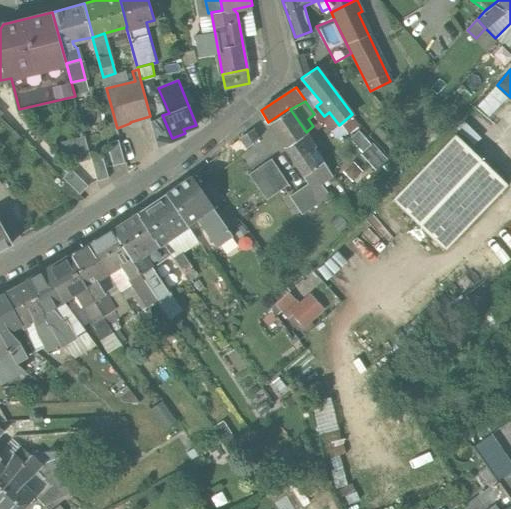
[(289,108),(268,122),(284,145),(306,132),(290,109),(289,108)]
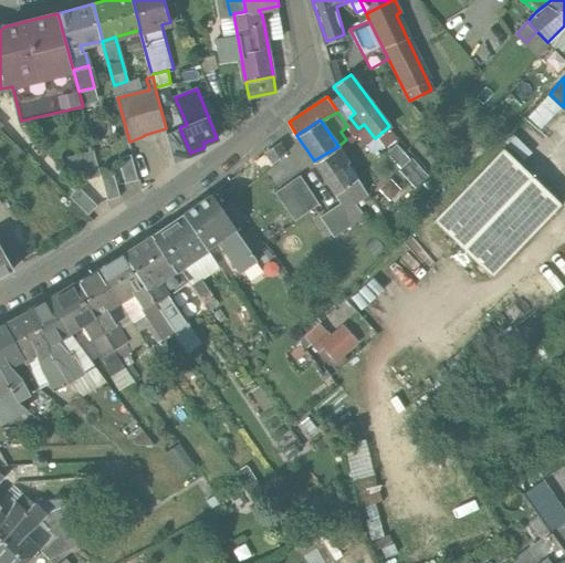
[(375,138),(364,124),(358,128),(355,131),(367,145),(375,138)]
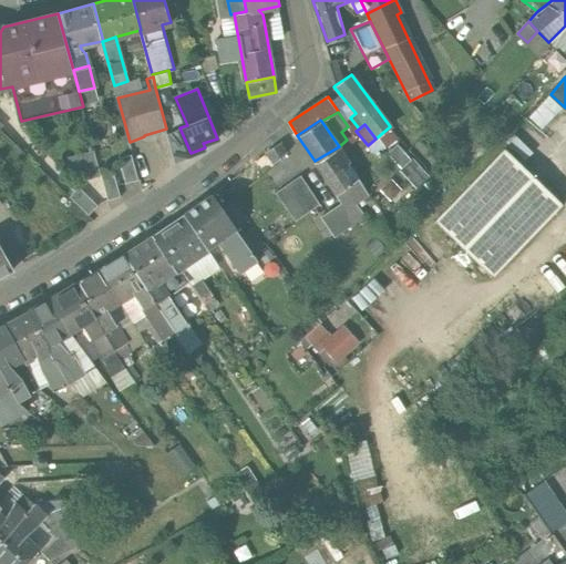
[(191,153),(179,127),(167,133),(175,163),(192,156),(191,153)]
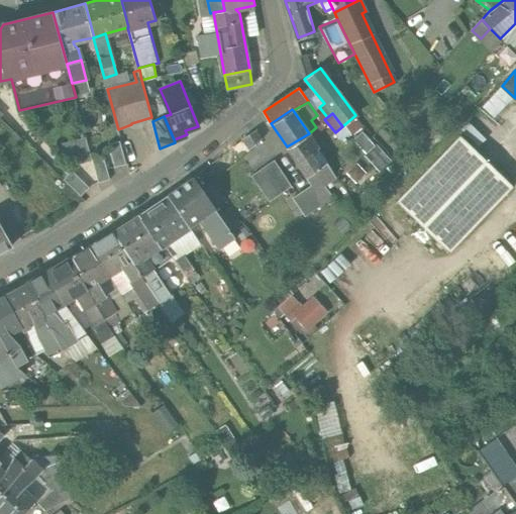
[(368,151),(378,142),(366,129),(356,138),(368,151)]
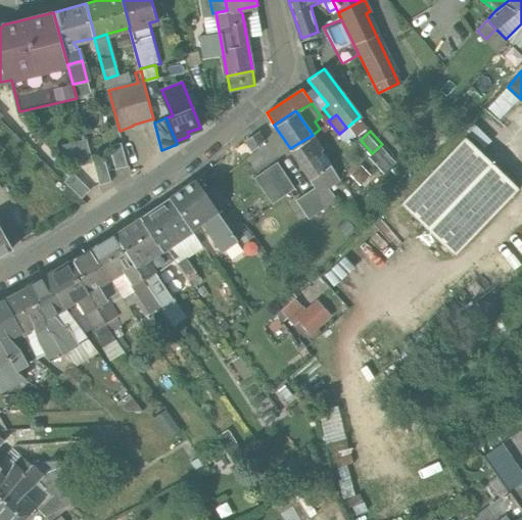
[(258,132),(246,141),(253,151),(259,147),(258,145),(266,140),(258,132)]
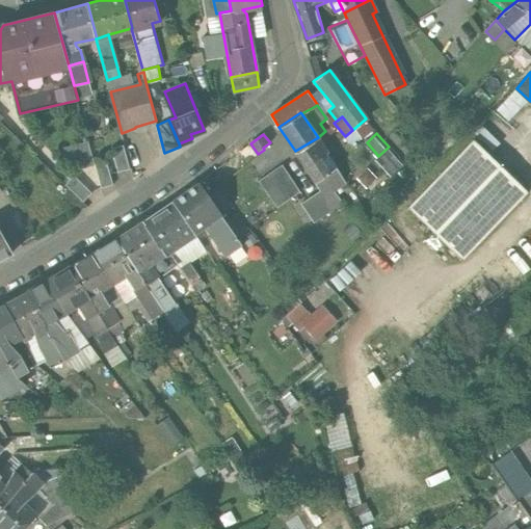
[(345,176),(318,137),(295,151),(320,191),(324,197),(335,190),(346,183),(343,178),(345,176)]
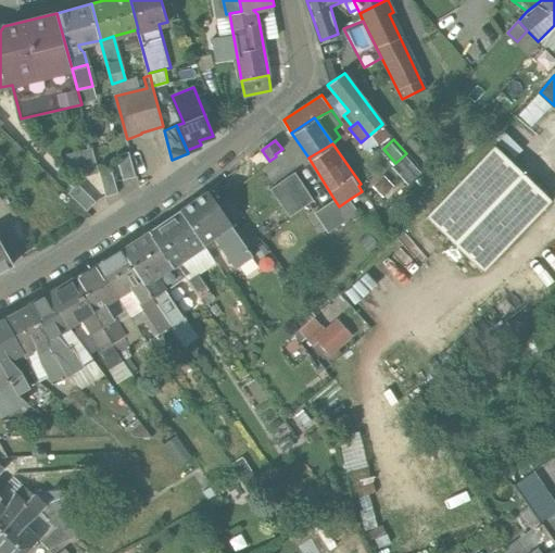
[(493,146),(427,216),(483,271),(551,200),(493,146)]
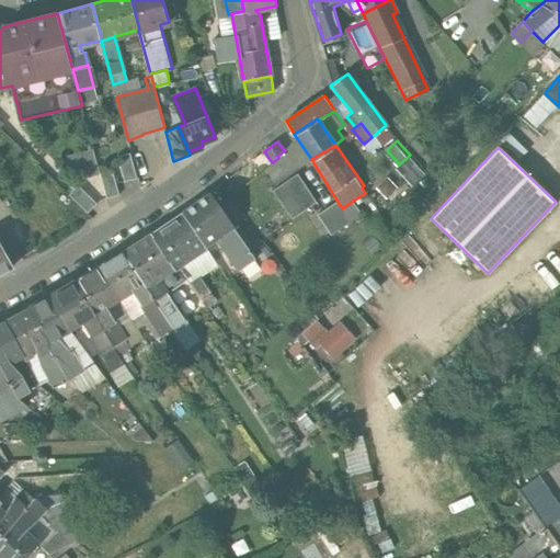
[(94,149),(69,156),(75,180),(101,173),(94,149)]
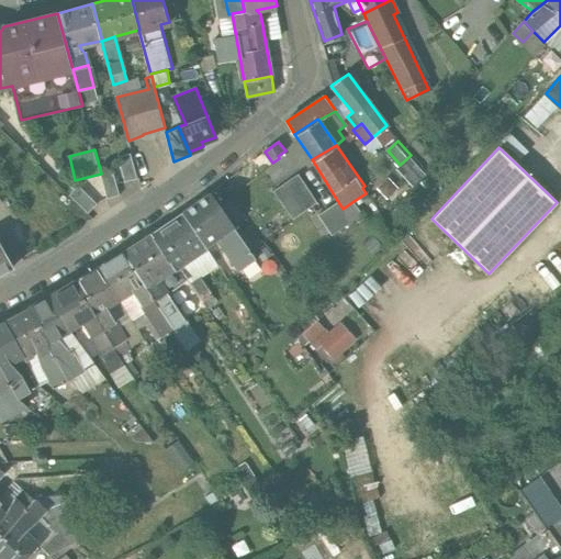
[(124,180),(139,176),(133,149),(118,154),(124,180)]
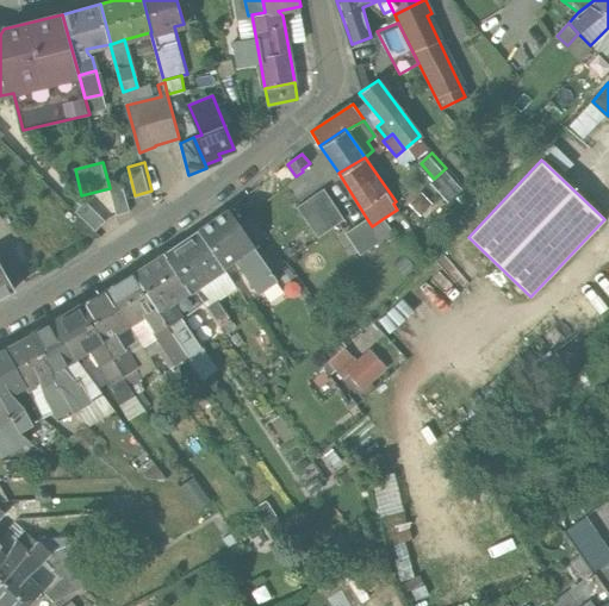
[(445,194),(457,186),(447,170),(435,179),(445,194)]
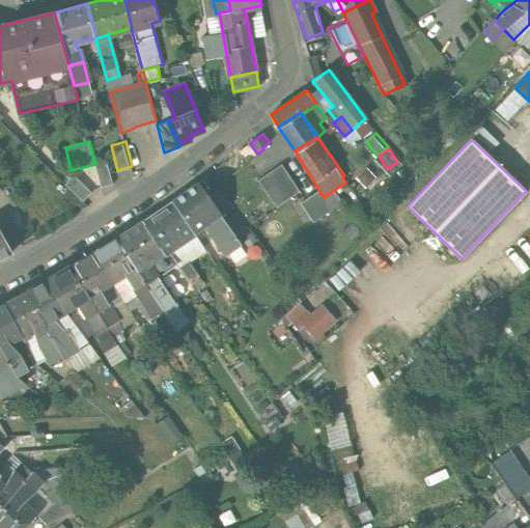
[(103,185),(115,182),(109,157),(96,160),(103,185)]
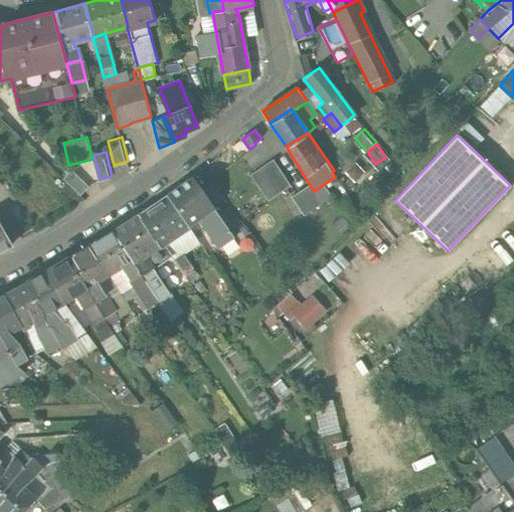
[(275,160),(251,177),(269,201),(290,186),(275,160)]
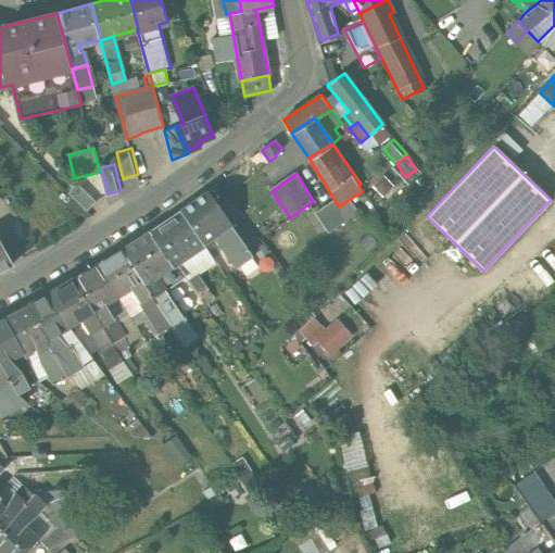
[(83,180),(73,190),(86,203),(96,195),(83,180)]
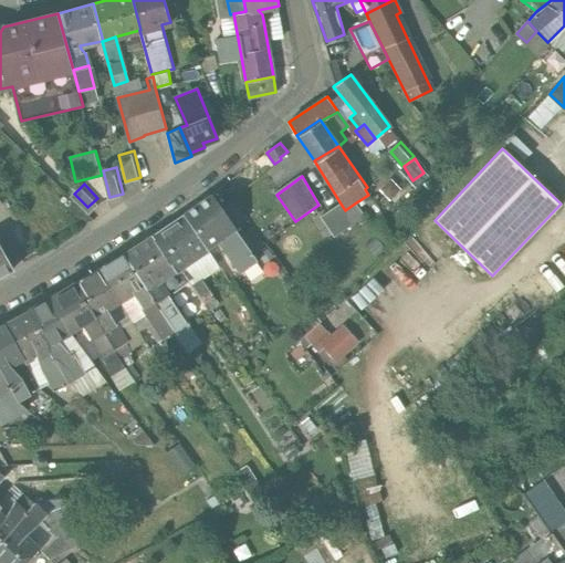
[(241,238),(234,229),(211,196),(185,214),(208,248),(219,240),(241,273),(258,261),(241,238)]
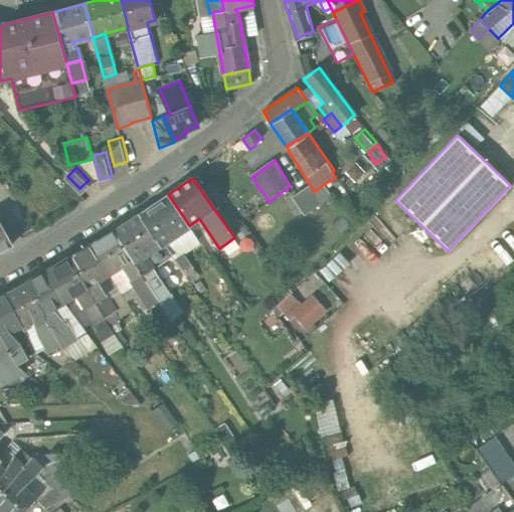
[(324,184),(314,191),(310,185),(299,193),(312,211),(334,197),(324,184)]
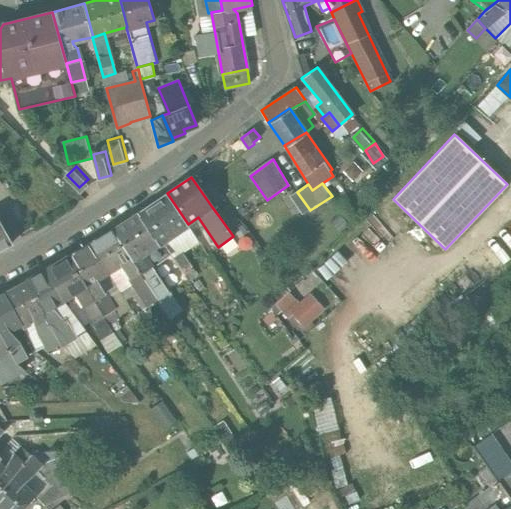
[(167,193),(142,211),(163,243),(189,226),(188,224),(167,193)]
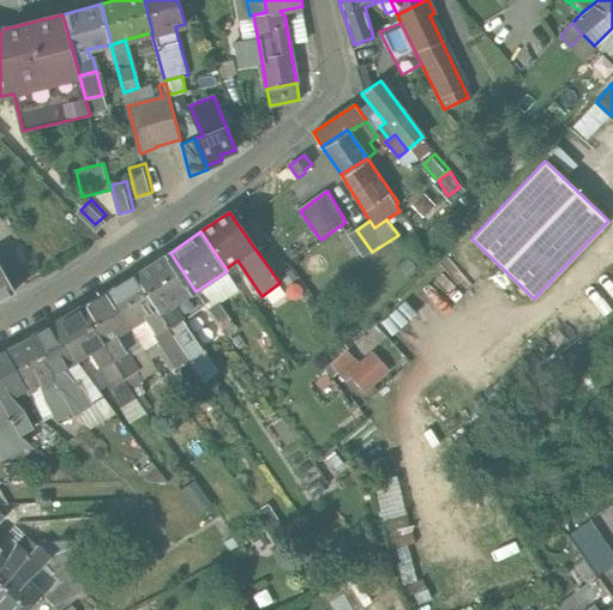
[(282,267),(270,252),(262,258),(272,273),(282,267)]
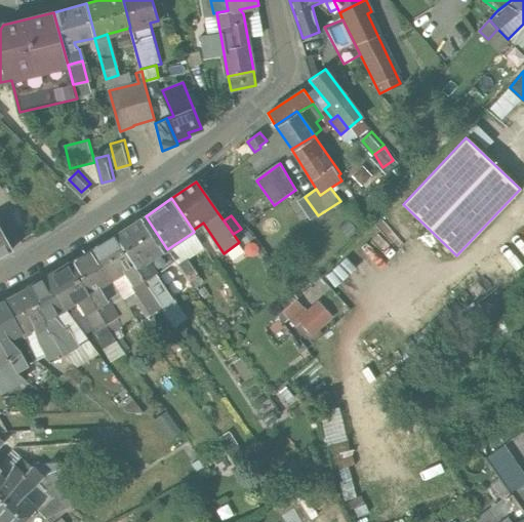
[(167,249),(146,216),(140,219),(163,253),(168,250),(167,249)]
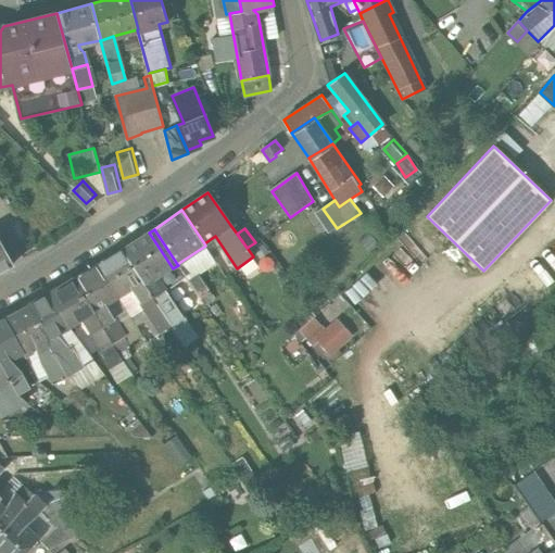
[(149,233),(122,250),(163,313),(173,326),(185,317),(155,275),(162,271),(163,272),(168,275),(174,271),(173,268),(149,233)]
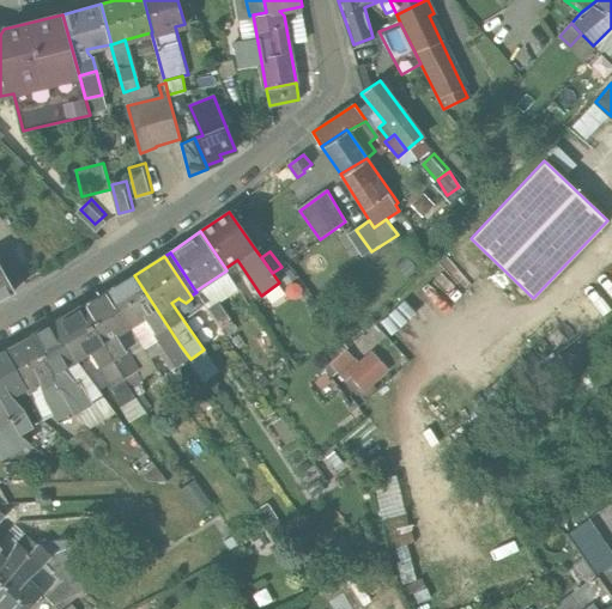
[(0,298),(13,291),(0,266),(0,298)]
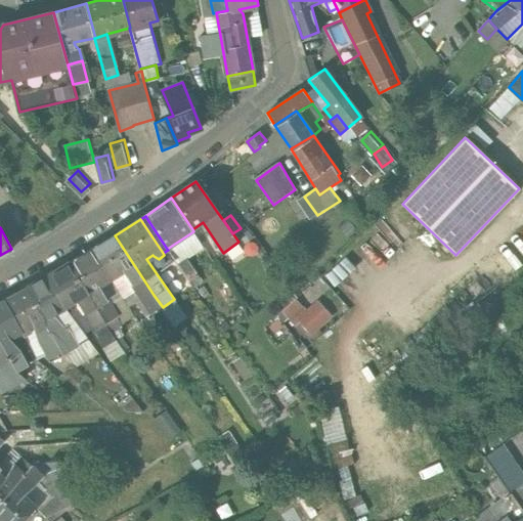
[(154,295),(115,235),(93,250),(112,279),(123,272),(143,301),(154,295)]
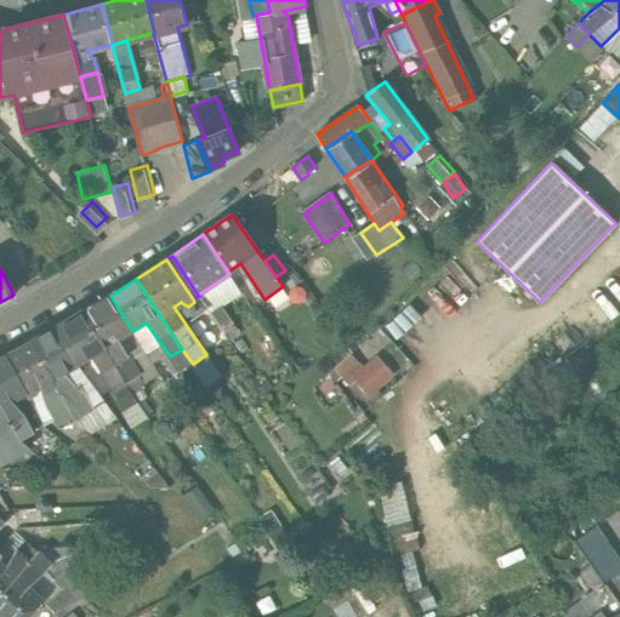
[(132,331),(111,296),(84,312),(104,347),(113,363),(126,355),(117,340),(132,331)]
